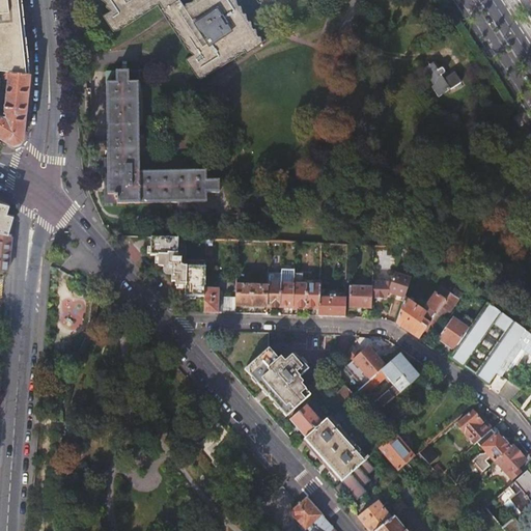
[(0,0),(0,68),(2,70),(29,72),(21,0),(0,0)]
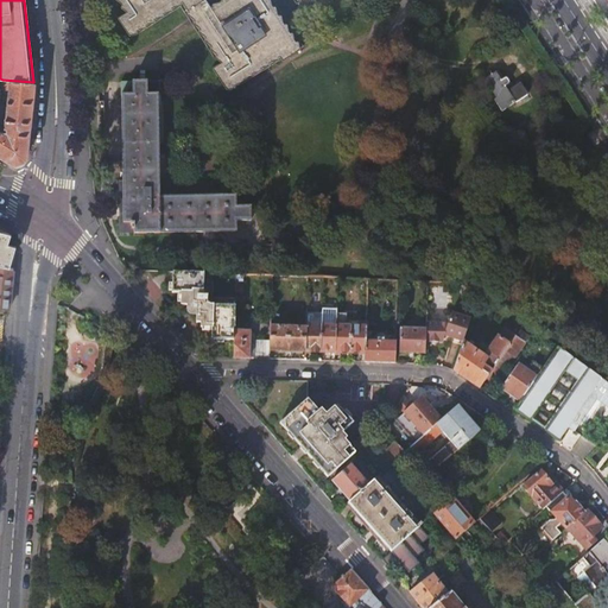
[(120,0),(127,12),(119,18),(131,36),(166,12),(164,7),(175,0),(188,0),(210,32),(206,36),(222,62),(214,68),(228,90),(282,56),(284,59),(302,49),(268,0),(297,0),(299,4),(304,13),(308,14),(328,0),(120,0)]
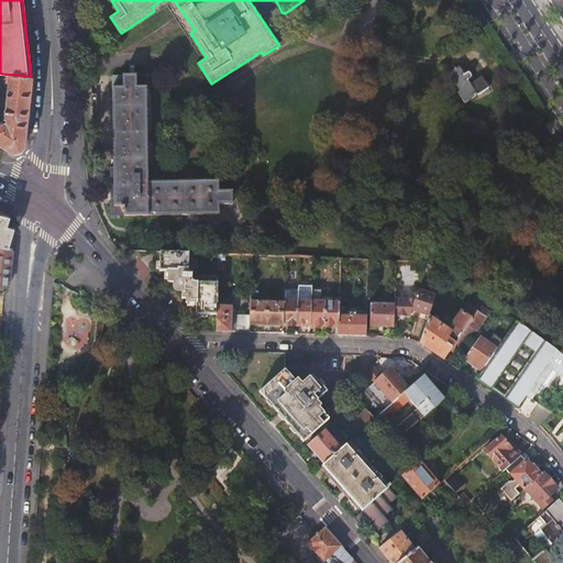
[(162,0),(152,7),(154,11),(169,1),(190,33),(195,30),(174,0),(162,0)]
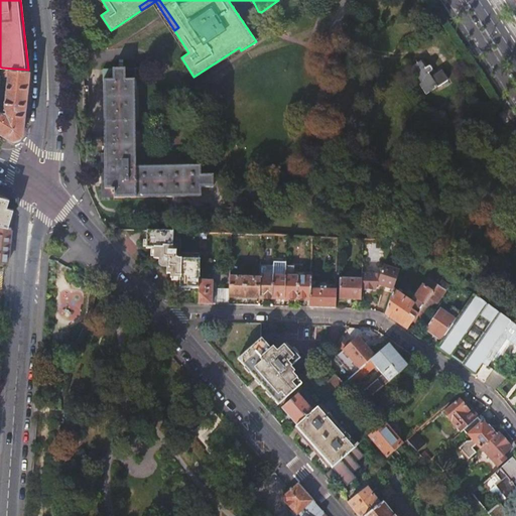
[(228,0),(256,41),(259,39),(233,0),(228,0)]
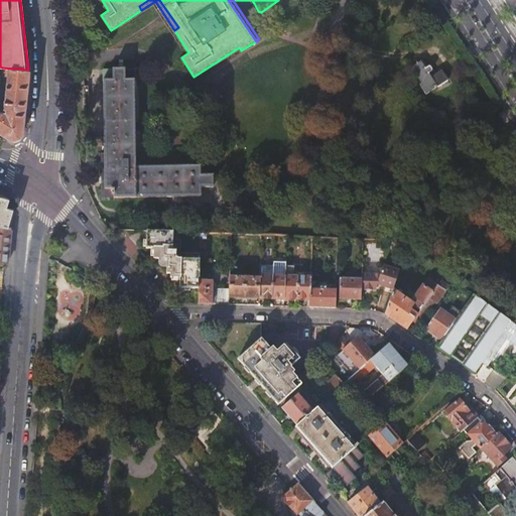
[(424,61),(413,69),(423,85),(421,86),(428,96),(449,81),(443,72),(433,79),(430,74),(433,72),(432,69),(428,68),(424,61)]
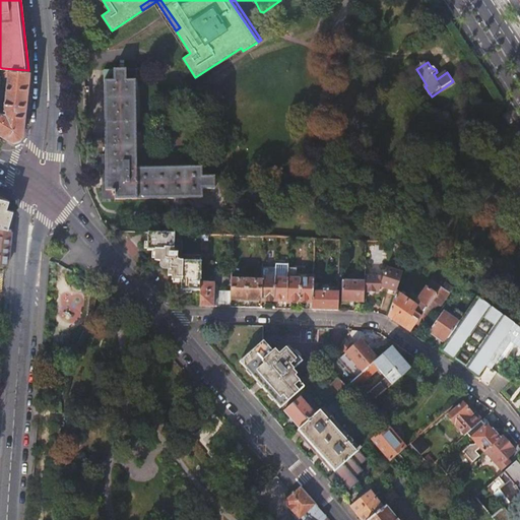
[(21,136),(28,70),(2,68),(2,76),(7,77),(1,109),(5,110),(5,113),(0,113),(0,133),(9,139),(11,140),(21,136)]
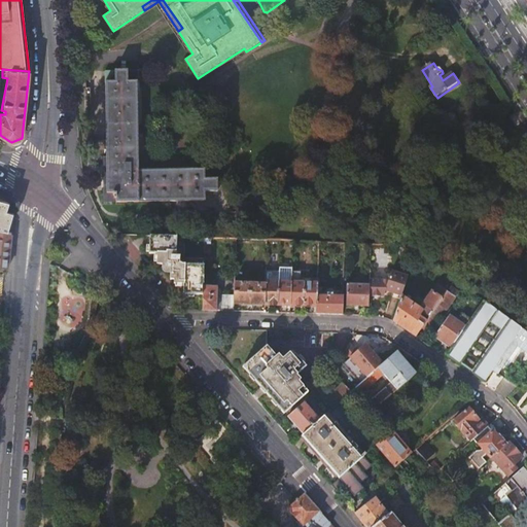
[(140,71),(106,72),(106,84),(107,140),(107,157),(104,157),(105,203),(207,202),(207,192),(219,192),(219,179),(206,179),(206,170),(139,171),(140,71)]
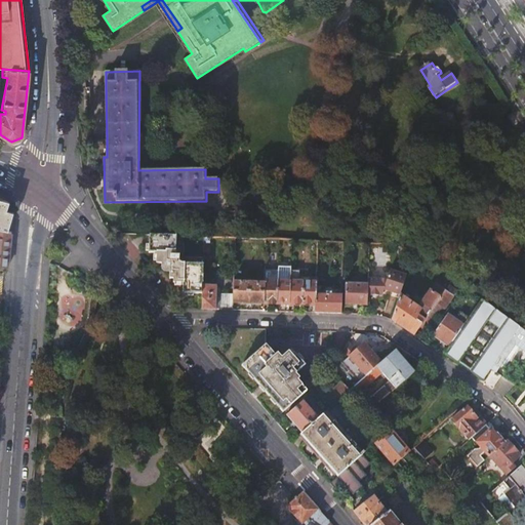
[(0,139),(6,144),(9,140),(0,134),(0,139)]
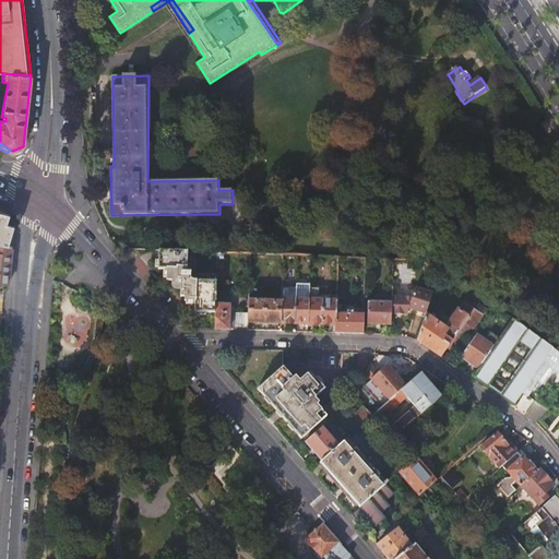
[(0,245),(8,246),(14,226),(8,224),(10,215),(4,214),(0,212),(0,245)]
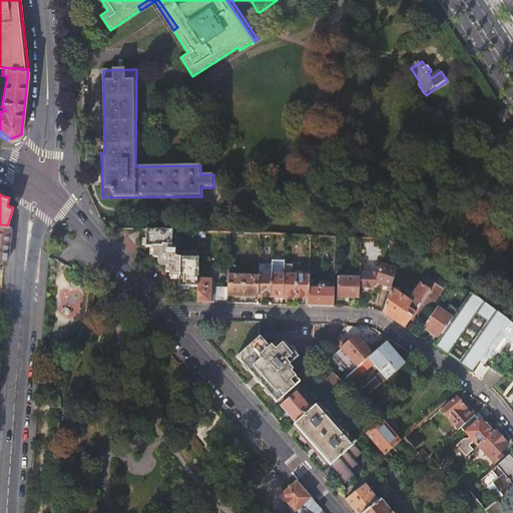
[(0,259),(8,262),(11,226),(7,225),(0,224),(0,259)]
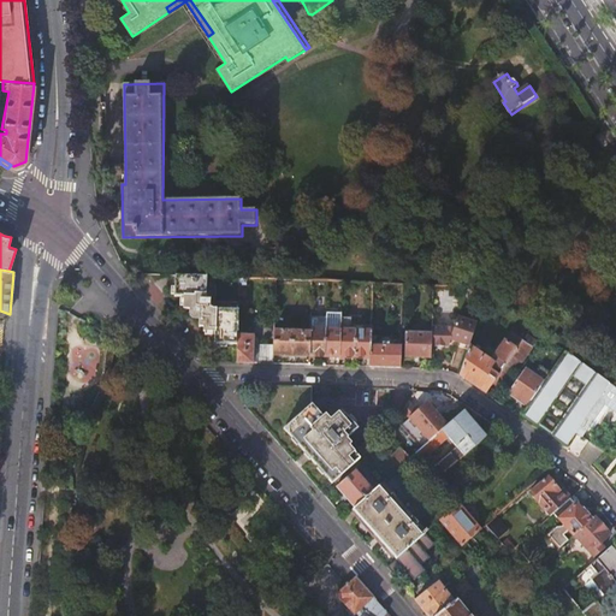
[(203,276),(173,274),(172,297),(182,297),(182,308),(188,309),(188,315),(189,318),(193,319),(197,319),(197,326),(202,326),(202,331),(213,331),(213,343),(237,344),(238,329),(238,311),(208,309),(208,301),(203,300),(203,276)]
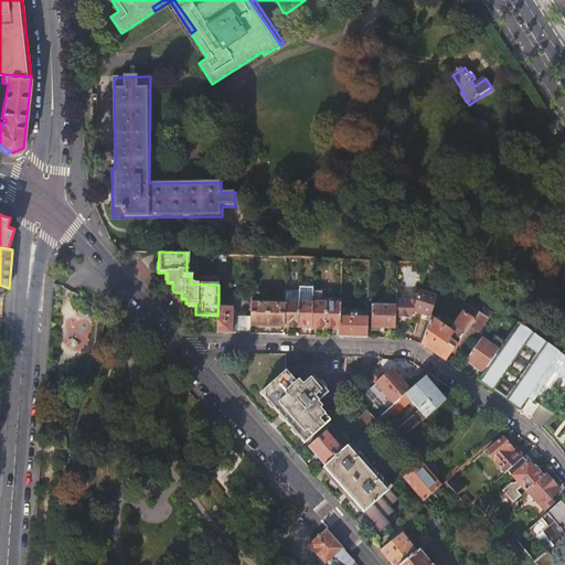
[(312,327),(313,291),(308,291),(308,298),(299,298),(298,327),(312,327)]
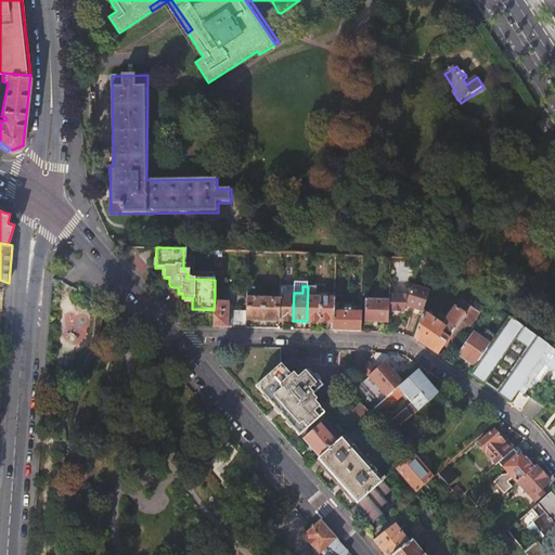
[(307,321),(320,322),(321,297),(317,297),(317,293),(317,286),(308,286),(307,321)]
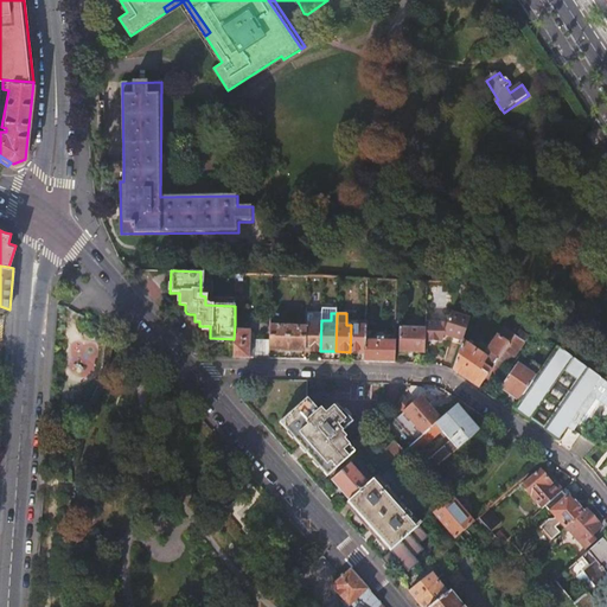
[(447,324),(426,321),(426,327),(425,342),(442,343),(443,337),(452,339),(462,343),(462,342),(470,319),(451,313),(447,324)]
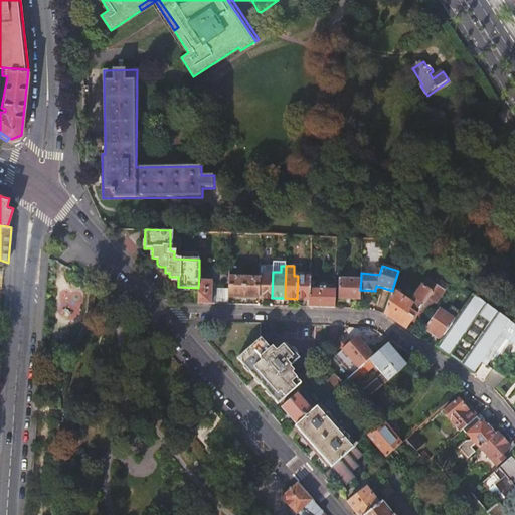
[(229,276),(229,288),(228,296),(260,297),(261,271),(255,271),(255,277),(229,276)]
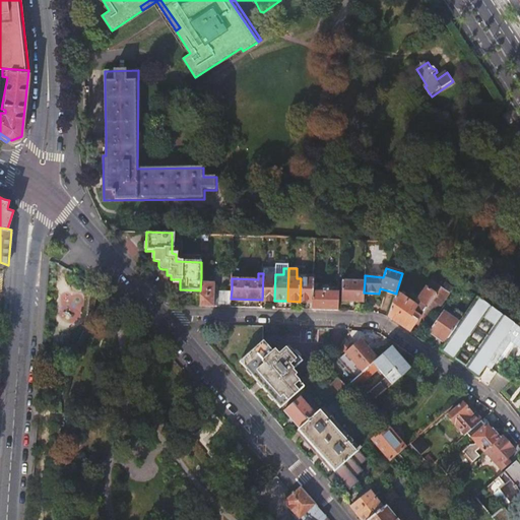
[(275,274),(263,273),(262,300),(262,301),(274,301),(275,274)]
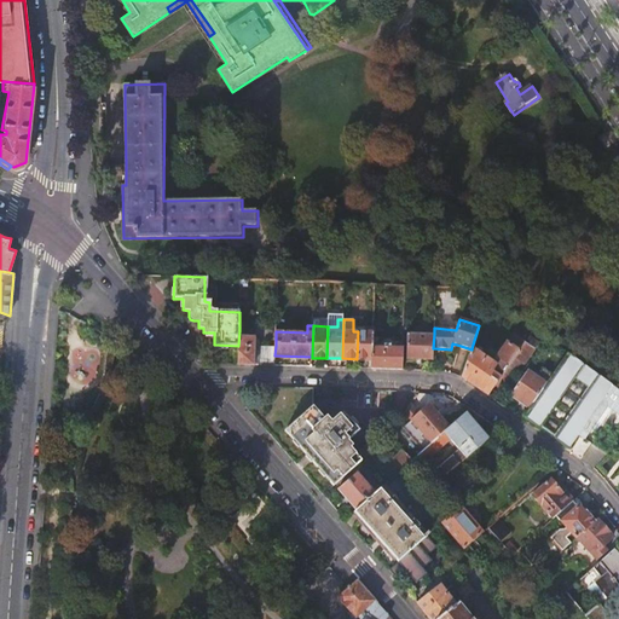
[(372,359),(372,347),(374,328),(368,328),(366,331),(358,331),(357,359),(372,359)]
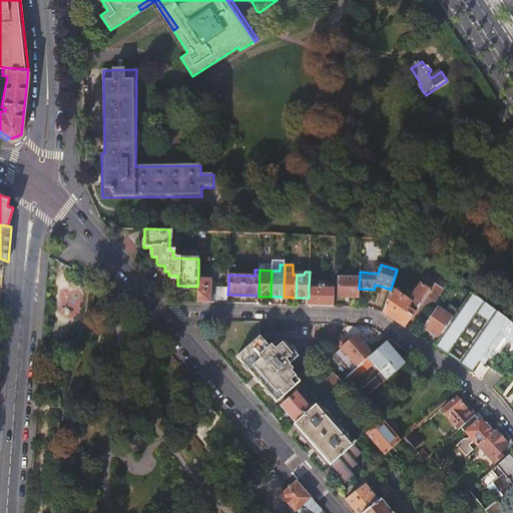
[(197,287),(197,302),(210,302),(211,279),(206,279),(206,274),(198,274),(197,287)]
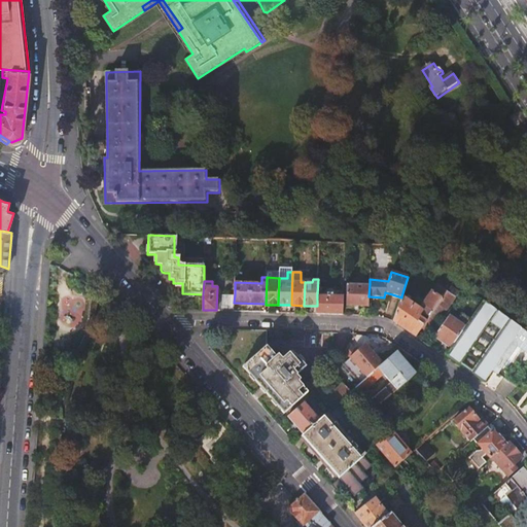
[(369,296),(370,284),(347,283),(346,306),(369,306),(369,296)]
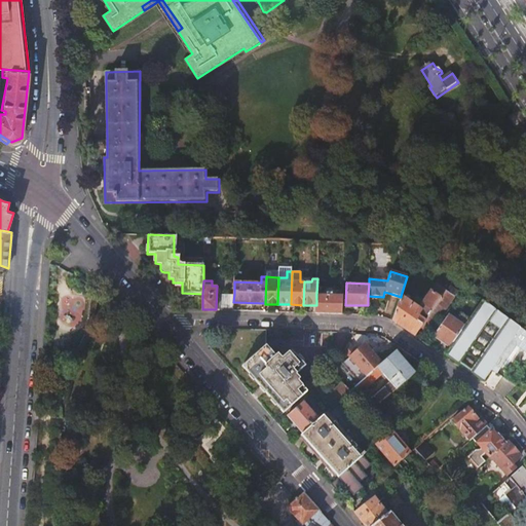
[(419,309),(401,296),(401,297),(400,300),(392,321),(415,336),(421,328),(446,292),(437,285),(419,309)]
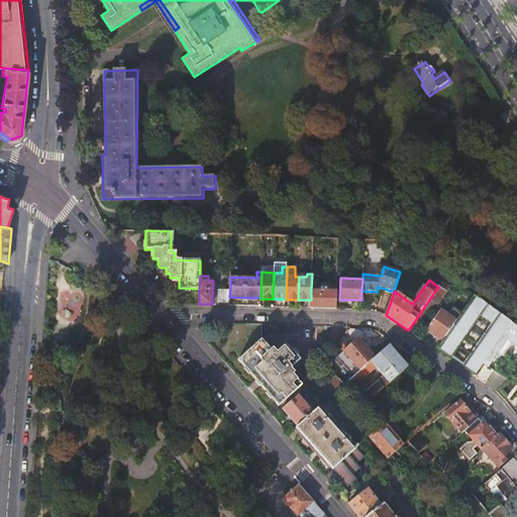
[(449,288),(441,282),(438,287),(414,322),(419,325),(436,303),(438,304),(449,288)]
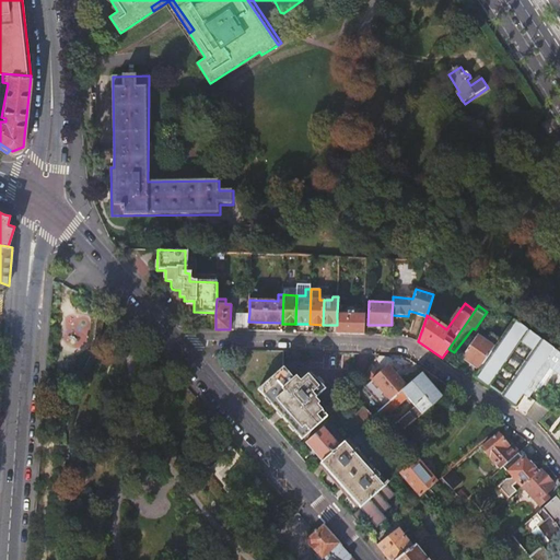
[(364,334),(364,315),(353,314),(353,312),(350,312),(350,314),(337,314),(337,325),(337,334),(364,334)]
